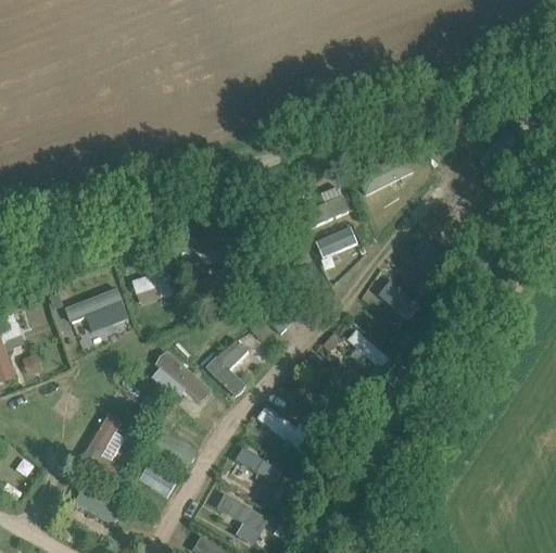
[(532,118),(521,123),(527,138),(539,134),(536,129),(532,118)]
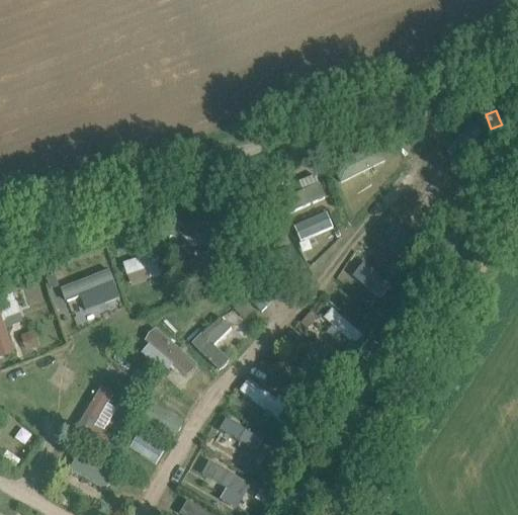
[(439,164),(432,173),(446,184),(453,175),(439,164)]
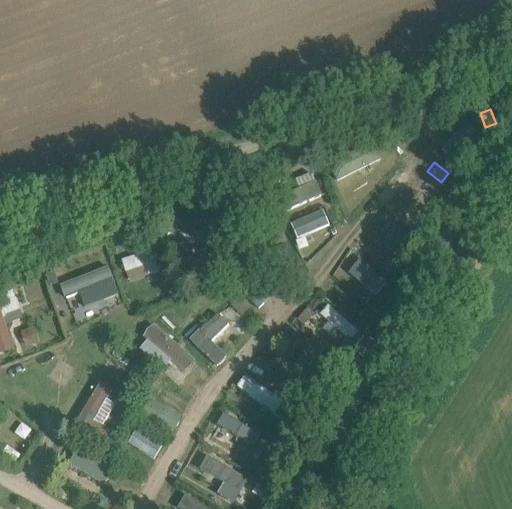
[(319,177),(284,188),(292,213),(327,202),(319,177)]
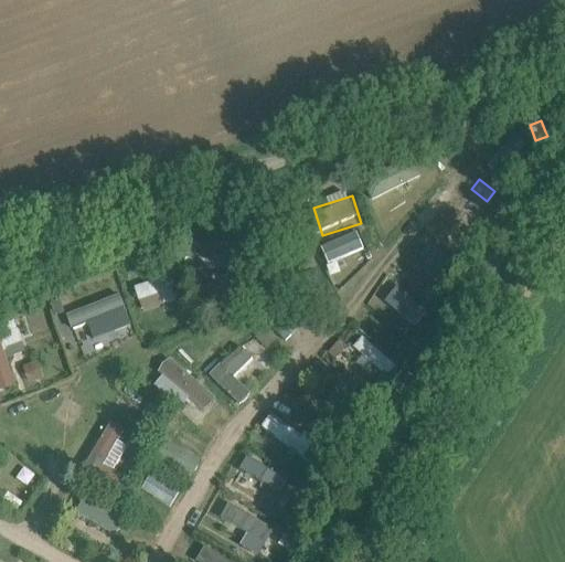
[(132,286),(142,309),(176,295),(166,272),(132,286)]
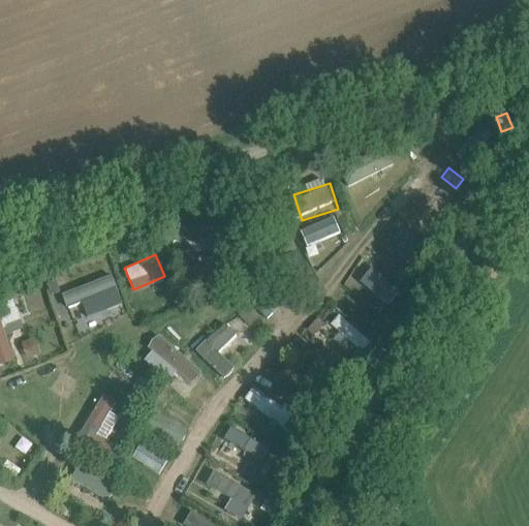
[(402,266),(394,276),(404,283),(411,273),(402,266)]
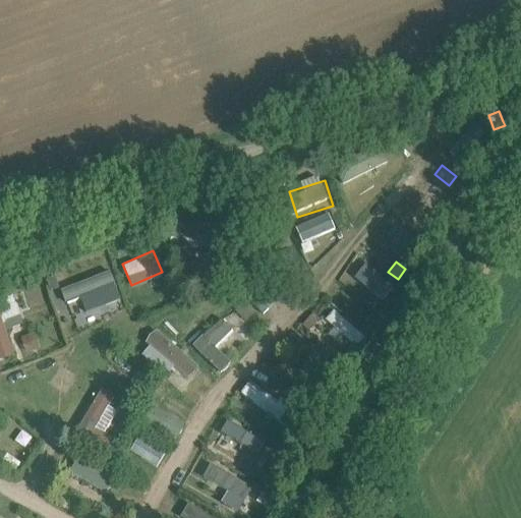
[(223,265),(212,270),(216,281),(227,276),(223,265)]
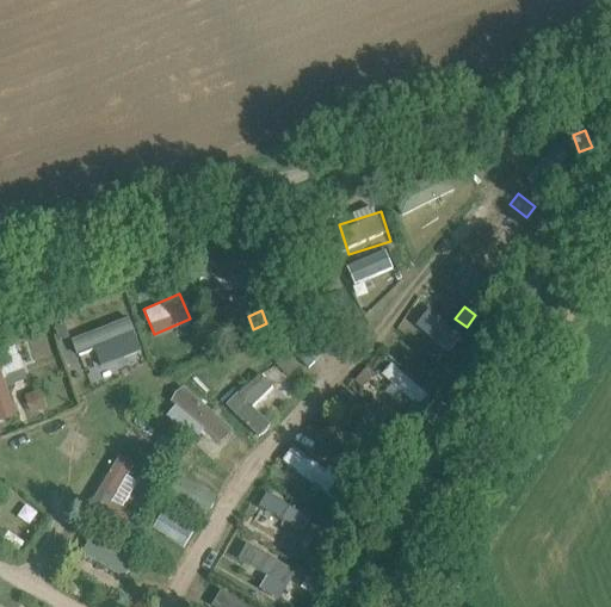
[(65,322),(55,326),(60,339),(69,335),(65,322)]
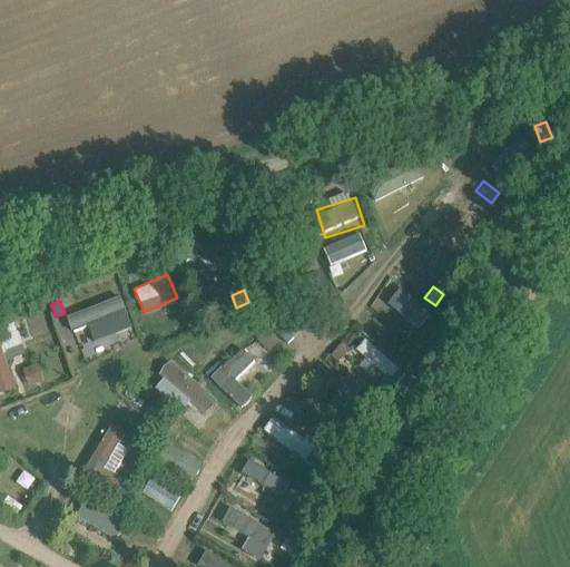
[(126,311),(88,325),(95,341),(133,326),(126,311)]
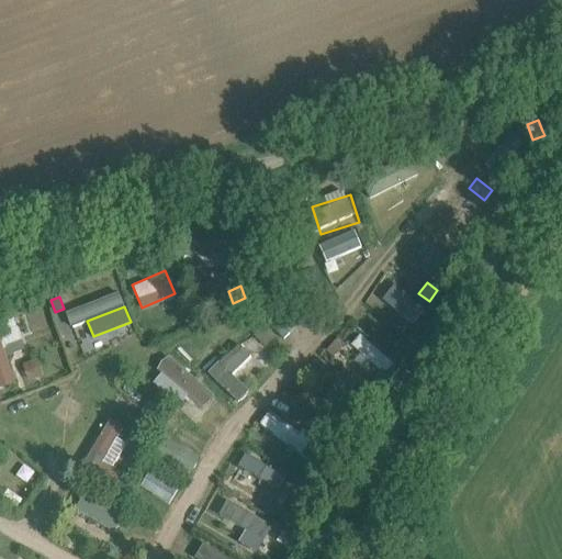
[(265,323),(254,334),(262,343),(273,331),(265,323)]
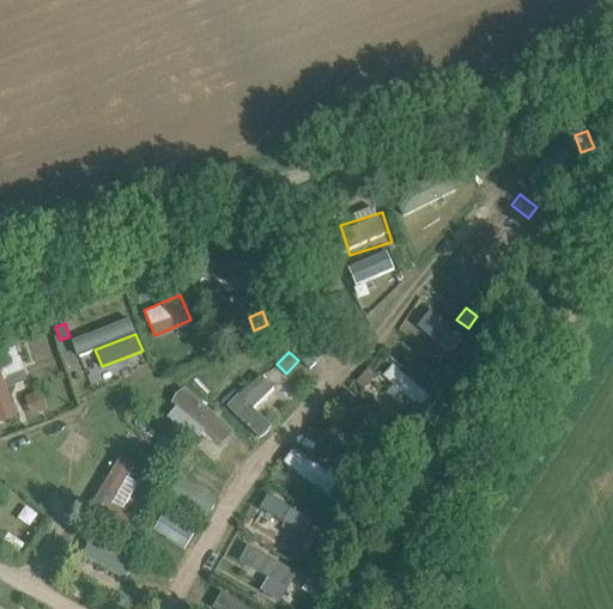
[(0,416),(13,413),(5,384),(26,378),(18,353),(0,358),(0,416)]
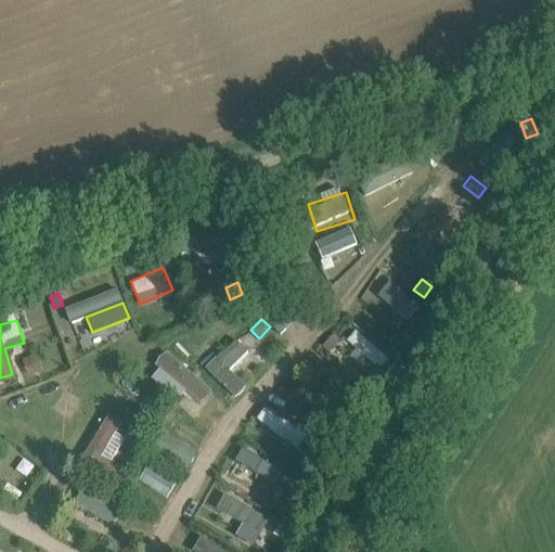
[(348,337),(381,367),(388,358),(356,330),(348,337)]
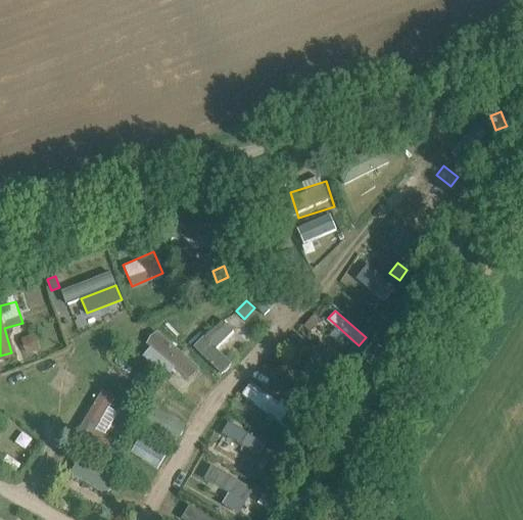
[(216,346),(233,328),(221,317),(193,345),(222,372),(232,361),(216,346)]
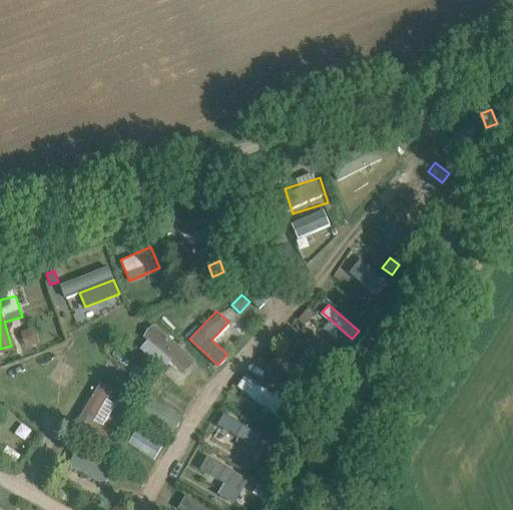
[(184,371),(194,360),(154,322),(143,333),(184,371)]
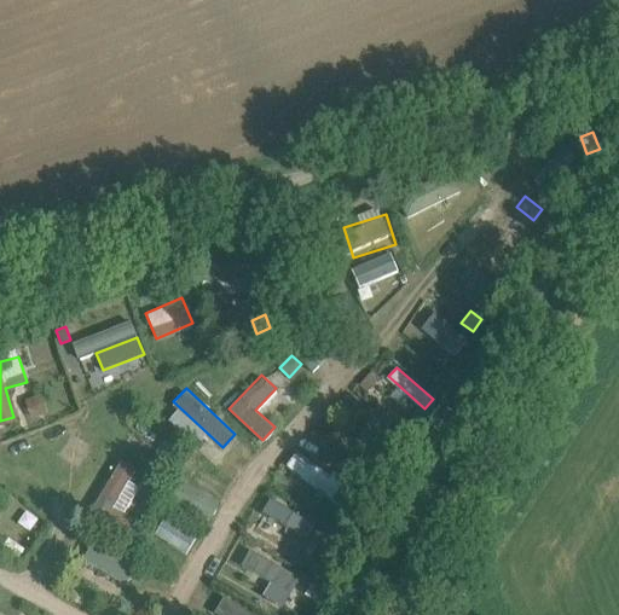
[(178,410),(169,421),(198,445),(207,434),(178,410)]
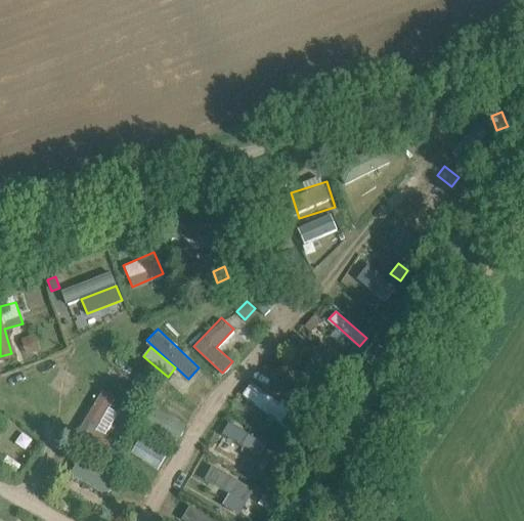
[(139,372),(131,383),(143,392),(150,381),(139,372)]
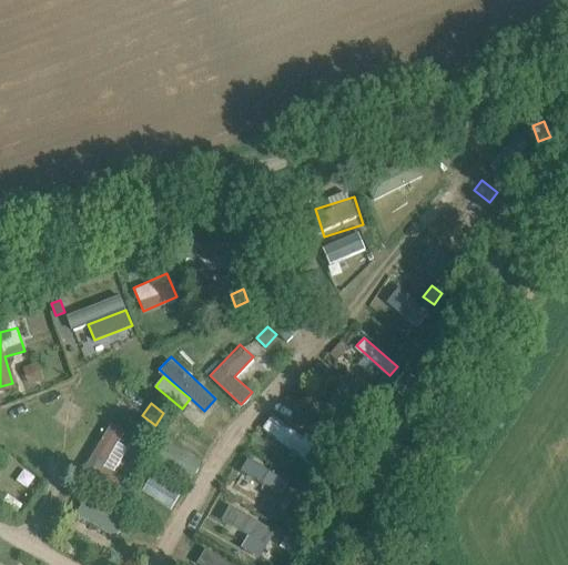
[(209,411),(196,426),(205,434),(219,419),(209,411)]
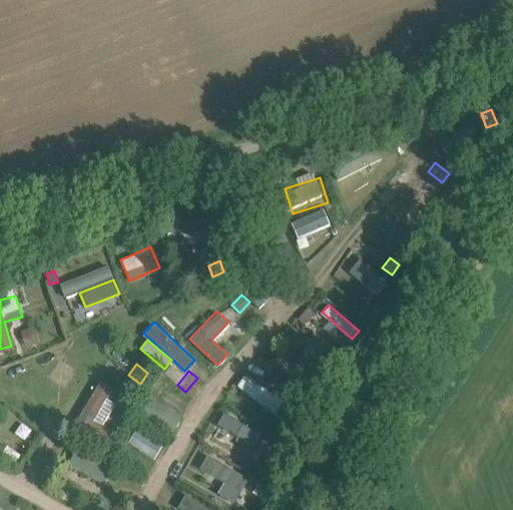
[(89,425),(112,388),(100,380),(77,418),(89,425)]
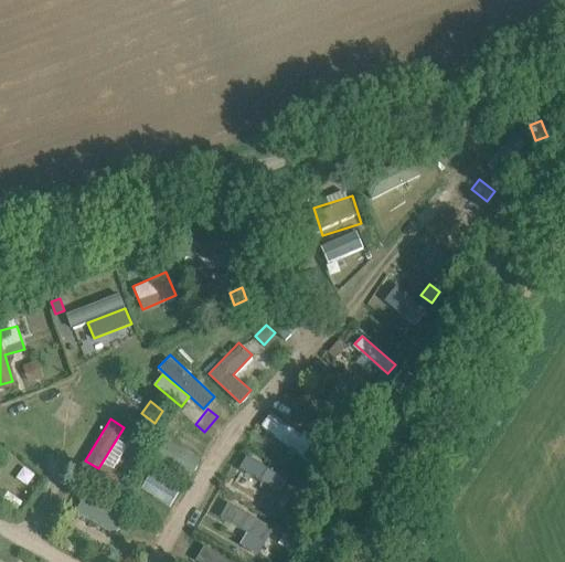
[(83,492),(75,515),(117,529),(125,507),(83,492)]
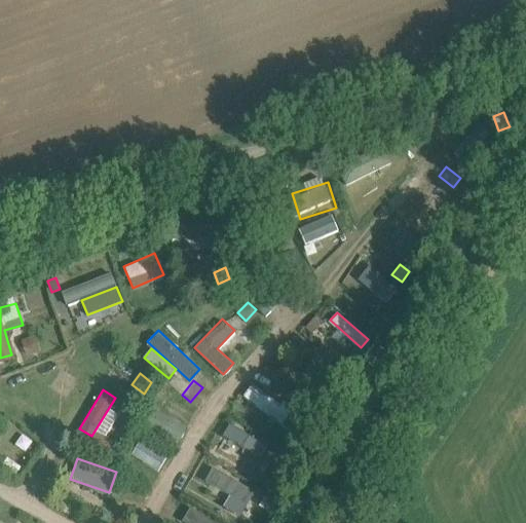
[(249,459),(241,471),(254,478),(261,467),(249,459)]
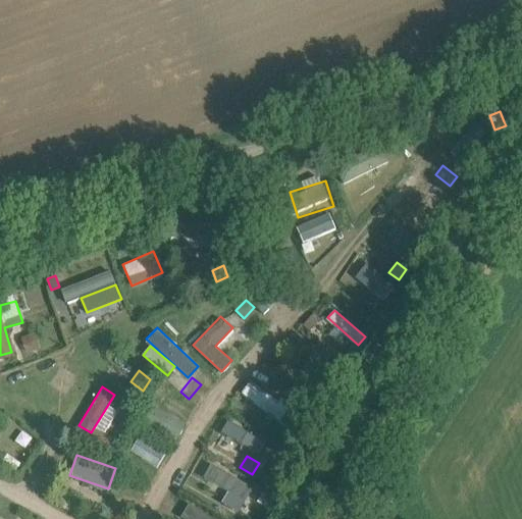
[(237,512),(249,488),(215,470),(203,494),(237,512)]
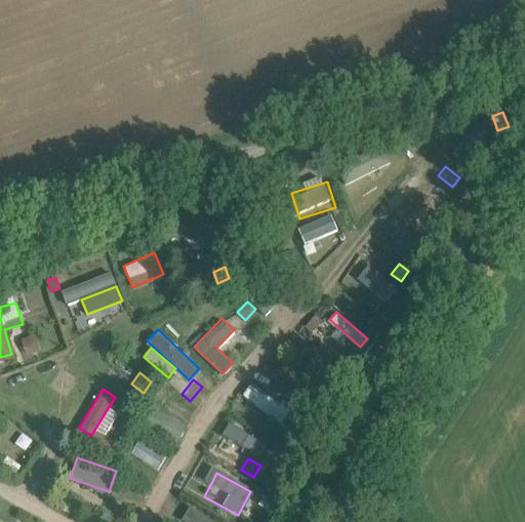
[(118,483),(114,490),(120,493),(124,486),(118,483)]
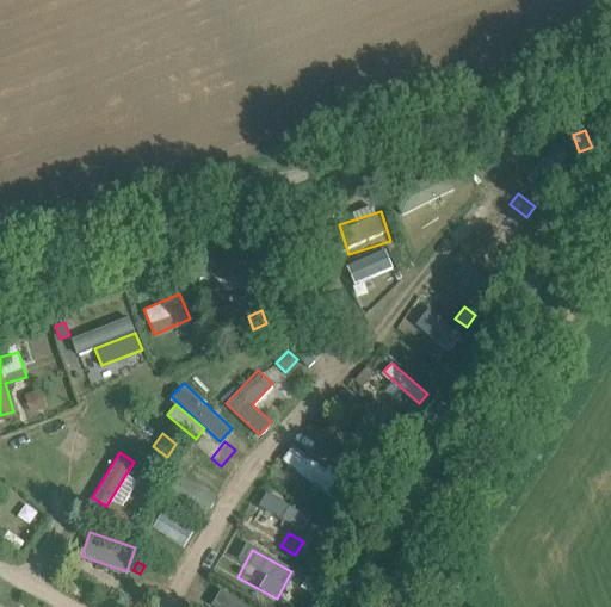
[(306,577),(300,587),(320,599),(326,589),(306,577)]
